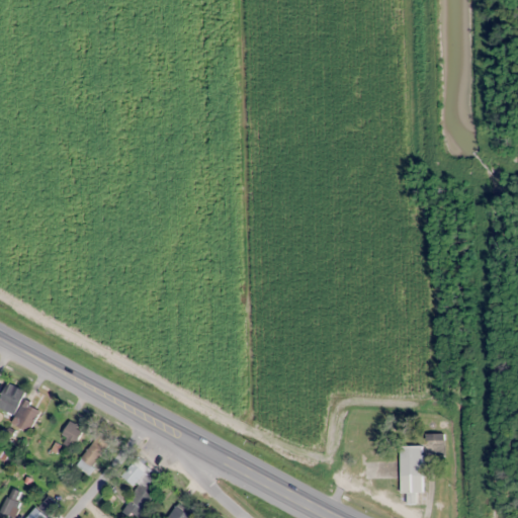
[(0,407),(12,415),(24,396),(8,384),(0,396),(0,407)]
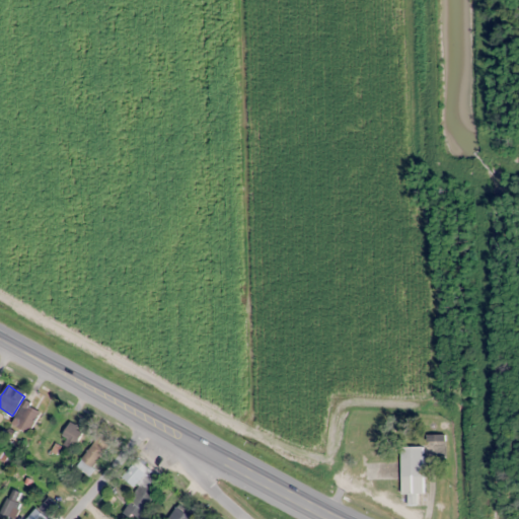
[(25,432),(41,414),(28,402),(12,421),(25,432)]
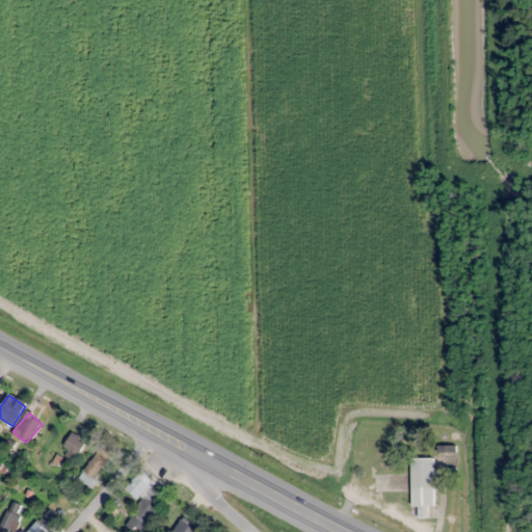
[(61,453),(74,461),(86,443),(73,434),(61,453)]
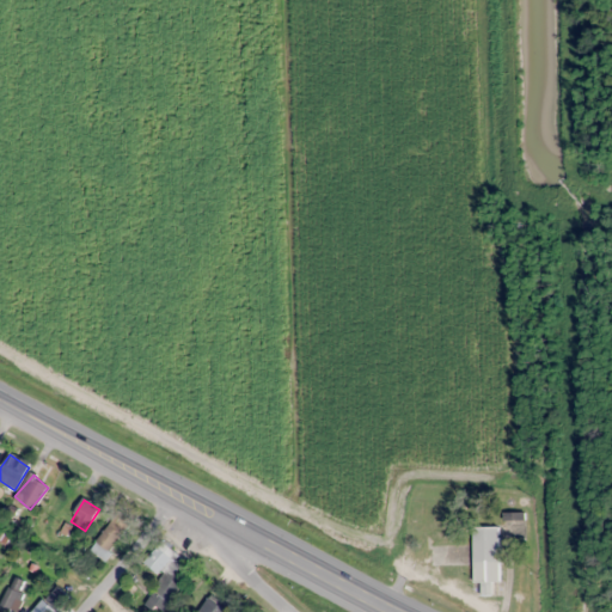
[(103,561),(133,522),(120,512),(89,549),(103,561)]
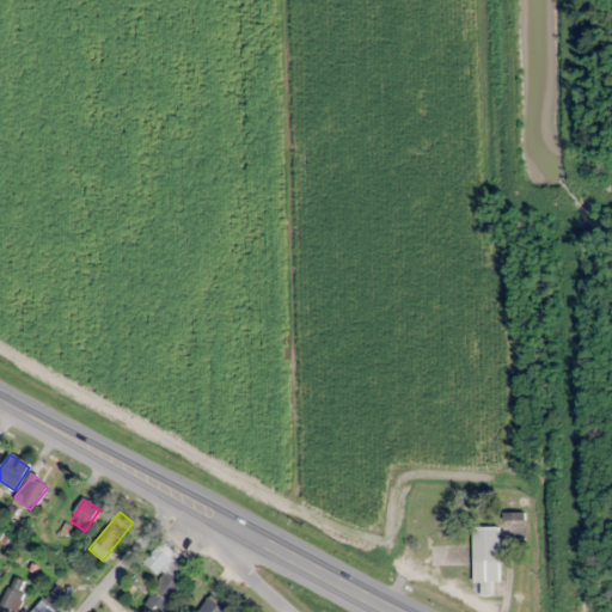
[(473,583),(477,583),(477,594),(499,594),(499,527),(473,527),(473,583)]
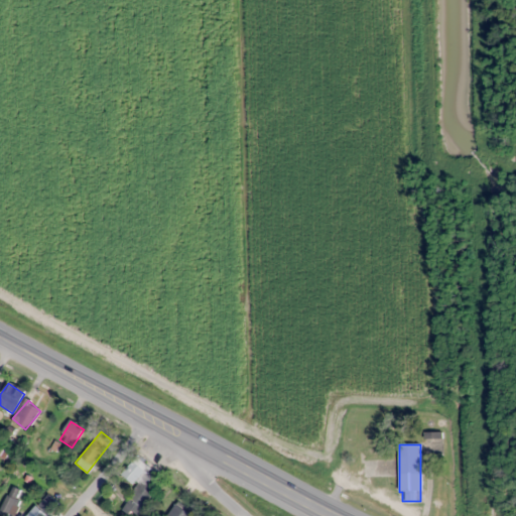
[(135,515),(154,492),(145,485),(155,472),(136,457),(125,472),(140,484),(123,507),(135,515)]
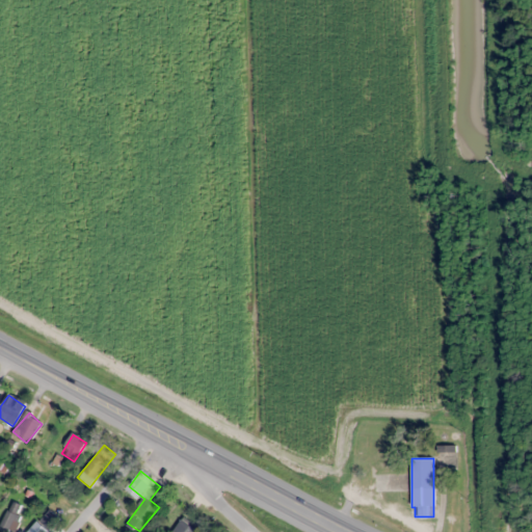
[(9,531),(23,507),(12,501),(0,526),(0,528),(6,531),(9,531)]
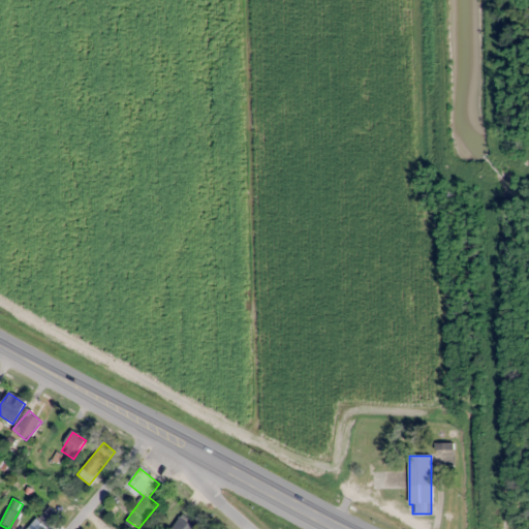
[(159,515),(168,522),(181,506),(172,499),(159,515)]
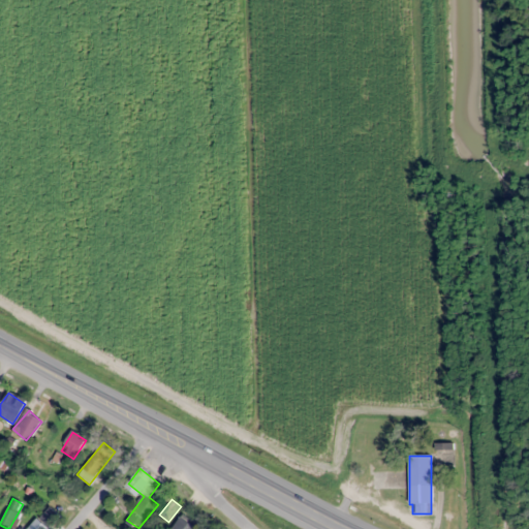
[(47,528),(59,516),(49,506),(26,528),(47,528)]
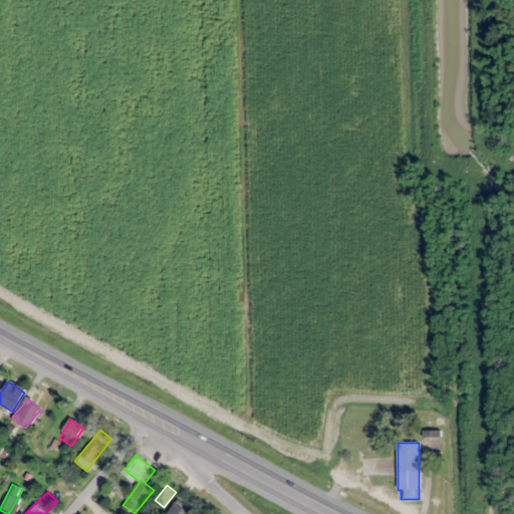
[(194,513),(179,500),(165,513),(194,513)]
